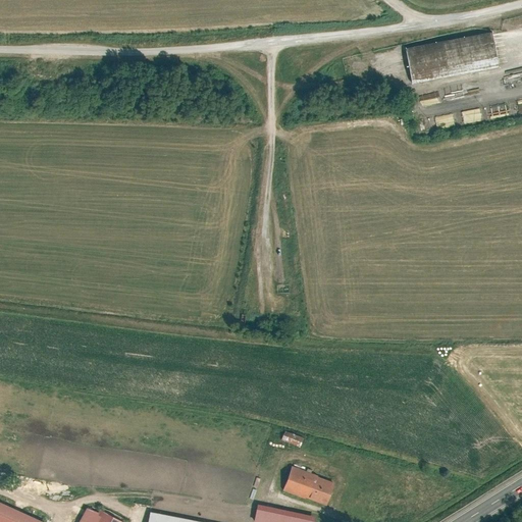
[(496,29),(408,46),(415,82),(503,64),(496,29)]
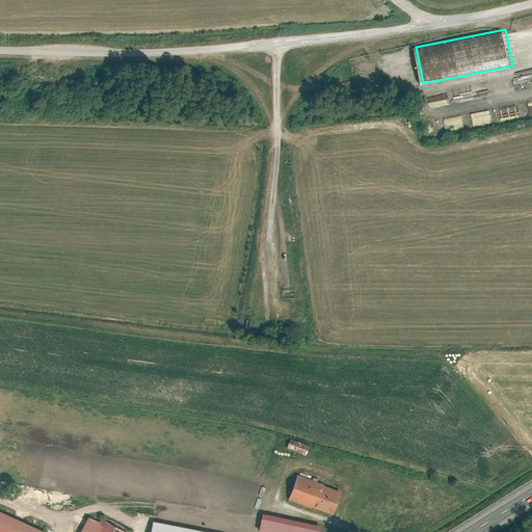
[(427,98),(430,107),(448,103),(446,94),(427,98)]
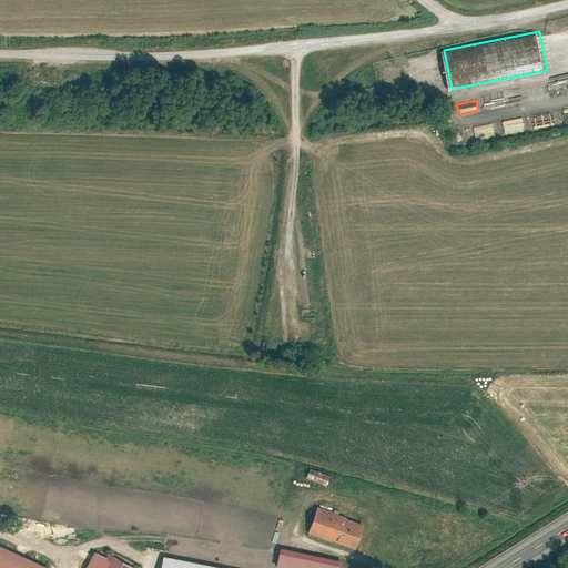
[(503,121),(505,134),(525,130),(521,117),(503,121)]
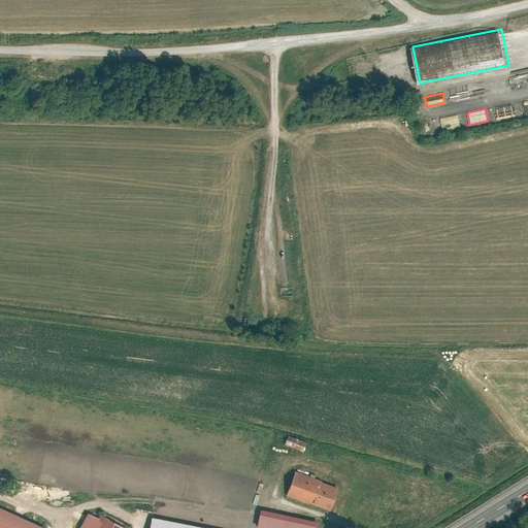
[(442,130),(460,126),(458,114),(439,118),(442,130)]
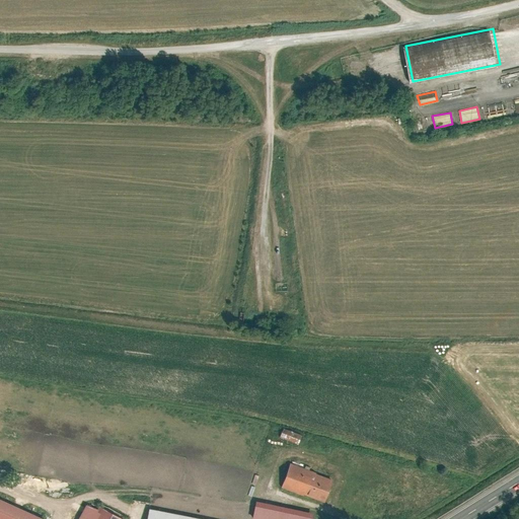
[(283,427),(280,436),(297,443),(300,433),(283,427)]
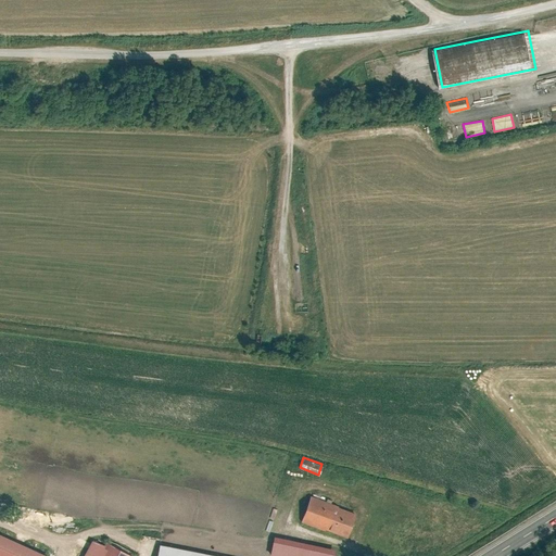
[(312,497),(303,522),(349,540),(358,516),(312,497)]
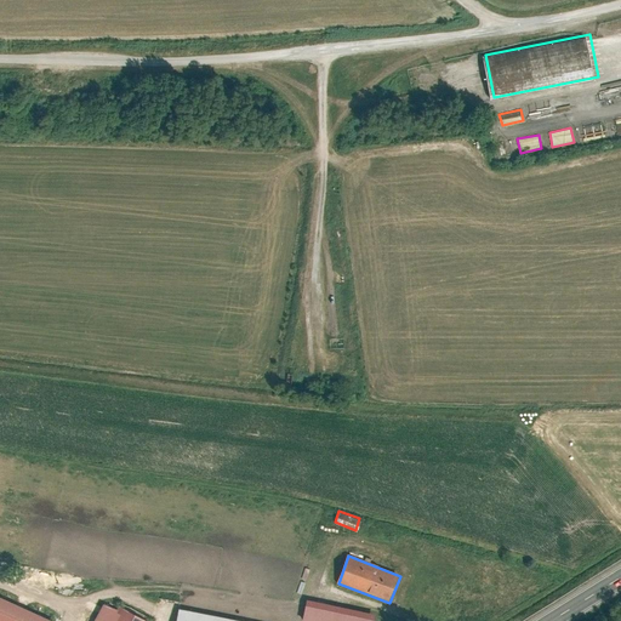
[(53,620),(0,596),(0,620),(53,620)]
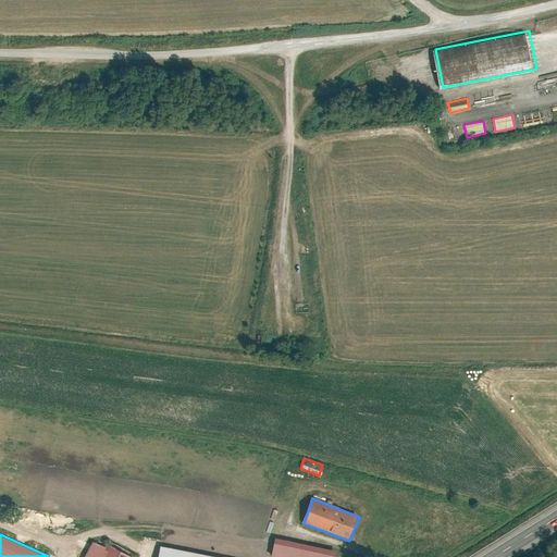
[(276,537),(272,556),(271,556),(335,556),(337,551),(276,537)]
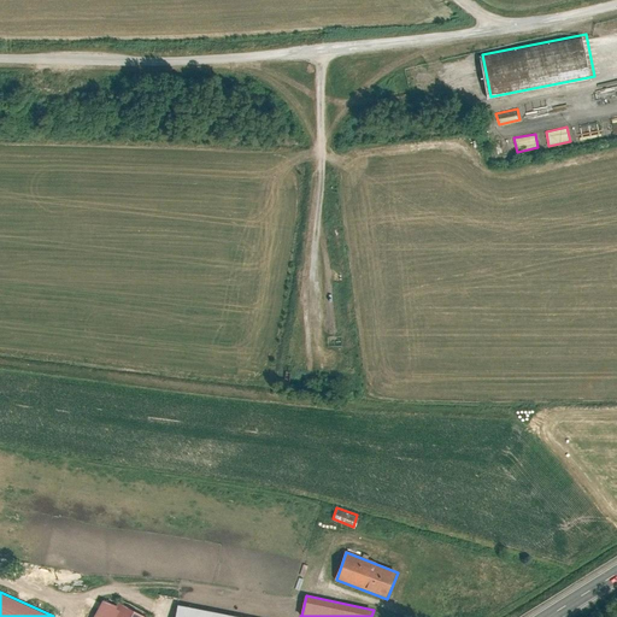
[(105,599),(94,616),(147,616),(121,601),(118,606),(105,599)]
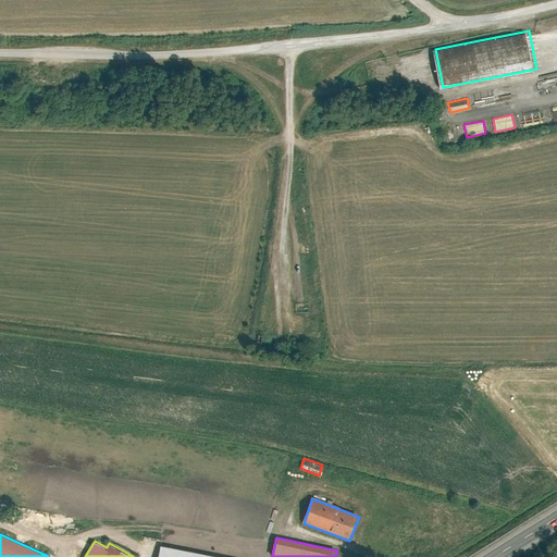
[(227,556),(161,543),(158,556),(227,556)]
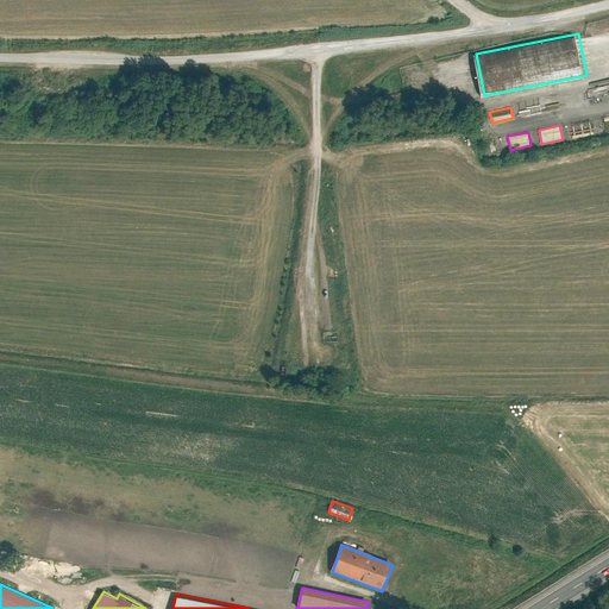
All buildings are outlined.
